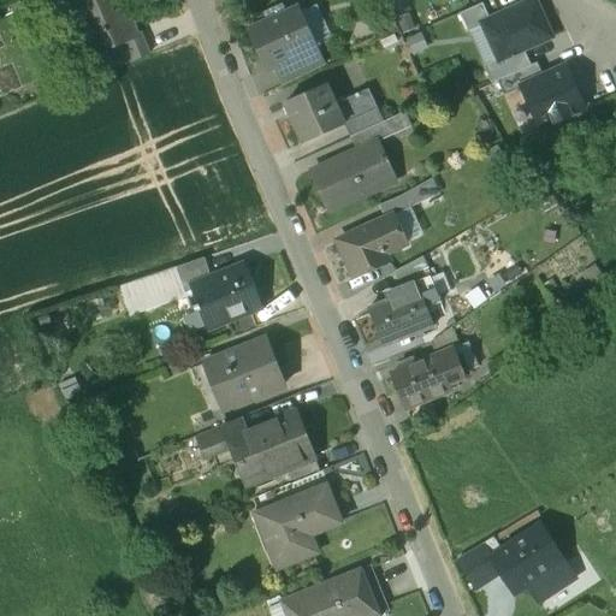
[(136,36),(120,0),(69,0),(92,54),(107,48),(136,36)]
